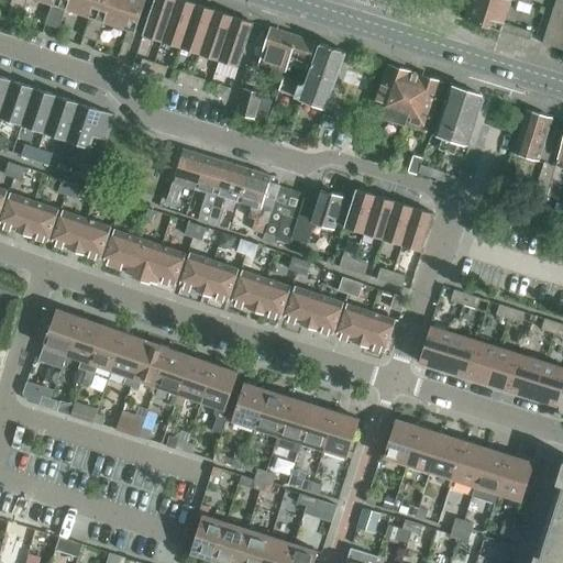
[(19,2),(13,0),(11,0),(8,12),(14,14),(19,2)]
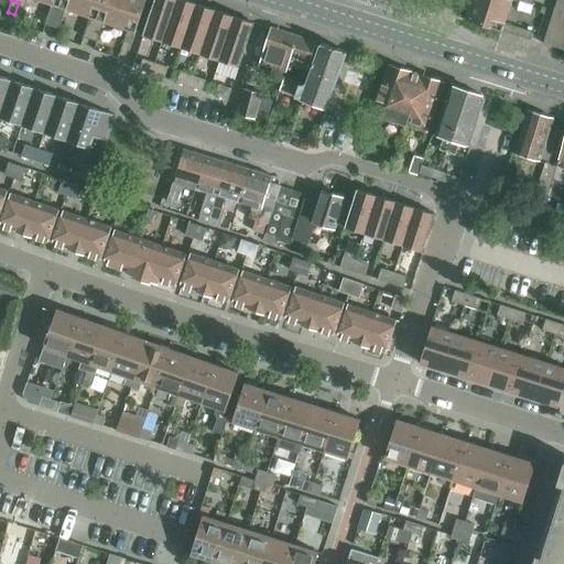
[(61,0),(60,7),(66,9),(90,17),(97,19),(102,0),(61,0)]
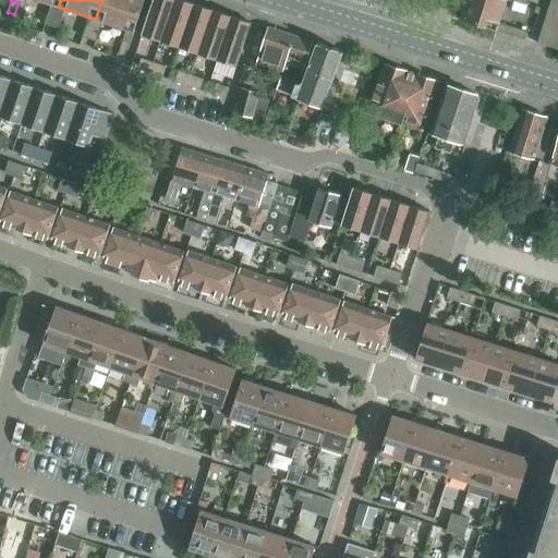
[(101,0),(96,19),(102,21),(126,28),(134,32),(144,0),(101,0)]
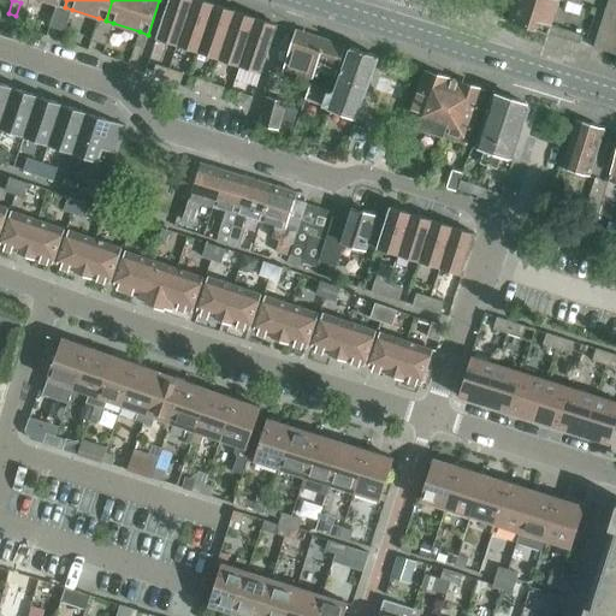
[(169,0),(157,37),(177,45),(191,0),(169,0)]
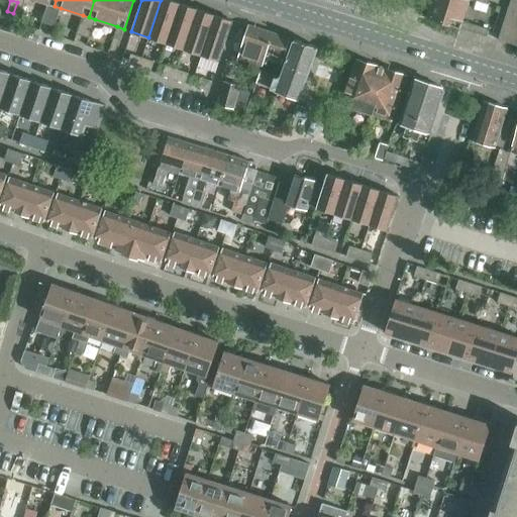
[(161,0),(148,37),(167,43),(180,3),(171,0),(161,0)]
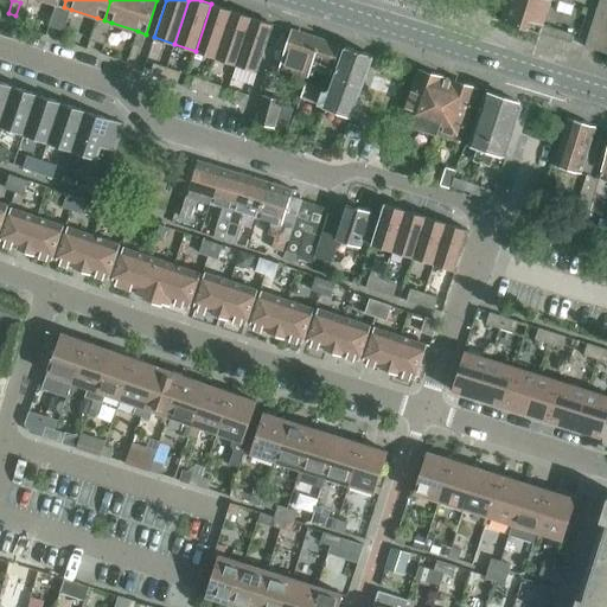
[(506,4),(500,20),(540,33),(543,24),(550,0),(497,0),(506,4)]
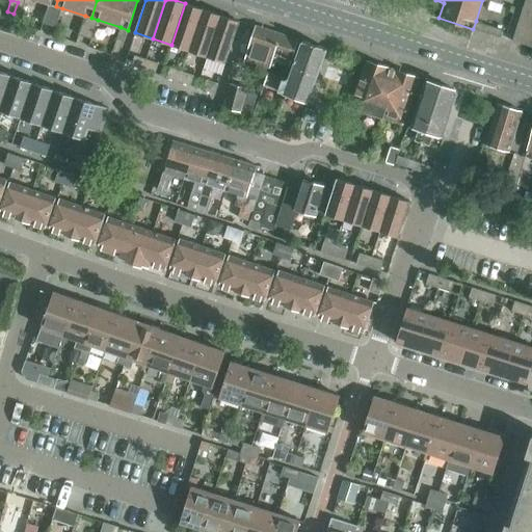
[(24,4),(18,2),(14,14),(21,16),(24,4)]
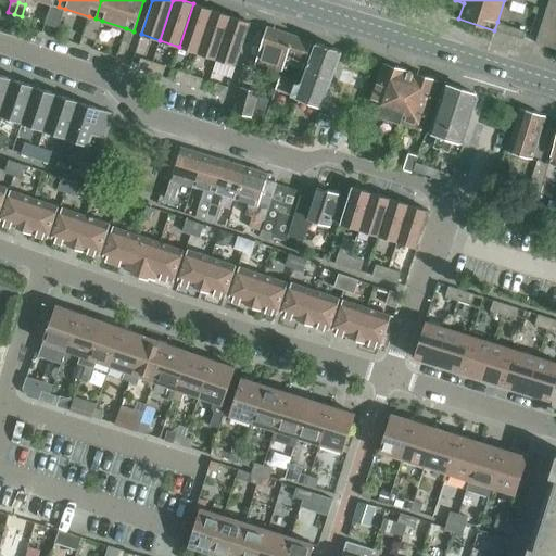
[(65,9),(59,7),(52,3),(49,12),(55,14),(63,16),(65,9)]
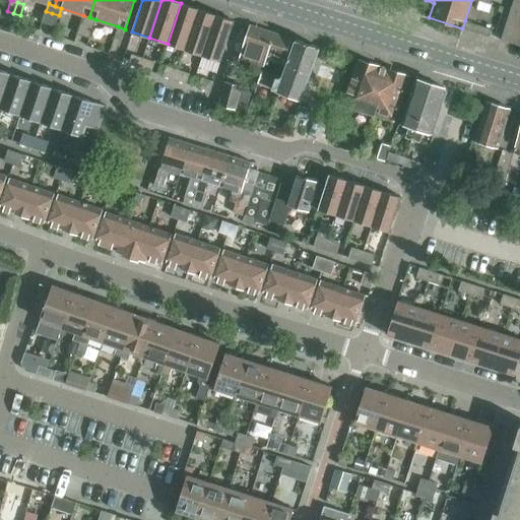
[(168,44),(185,50),(198,9),(181,3),(168,44)]
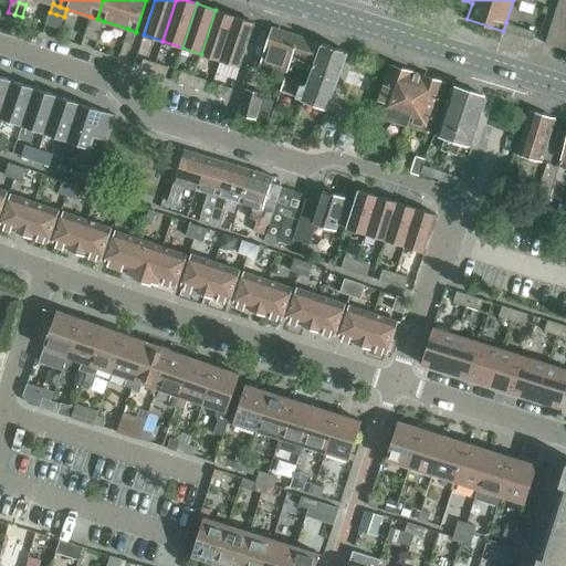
[(565,9),(557,7),(554,16),(564,19),(565,13),(565,9)]
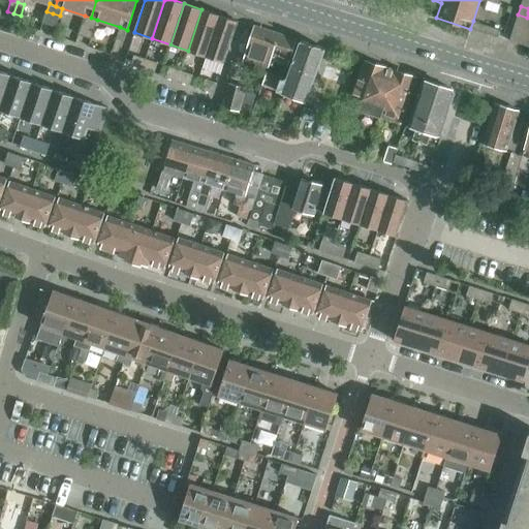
[(188,51),(206,56),(219,14),(201,9),(188,51)]
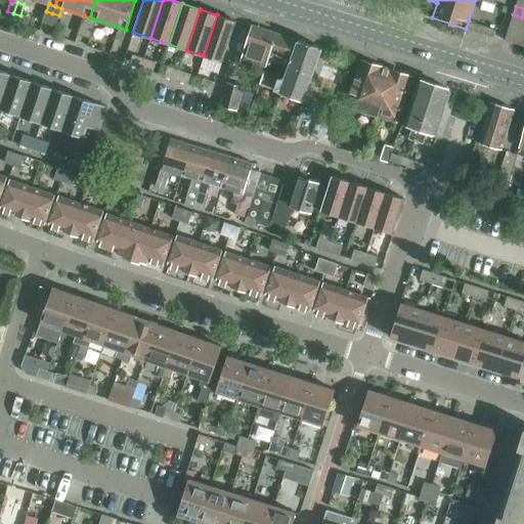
[(52,13),(46,11),(42,23),(49,25),(52,13)]
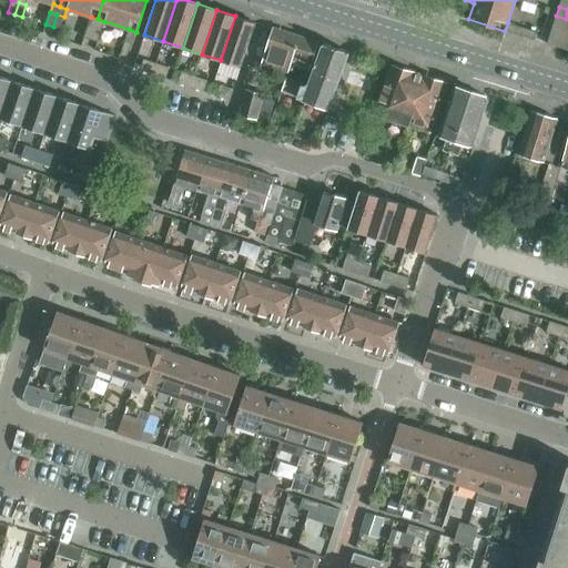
[(64,17),(57,14),(53,27),(60,29),(64,17)]
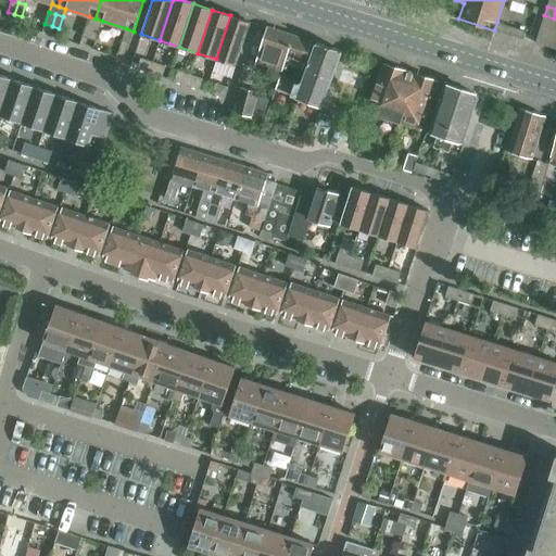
[(230,15),(216,59),(236,66),(251,23),(230,15)]
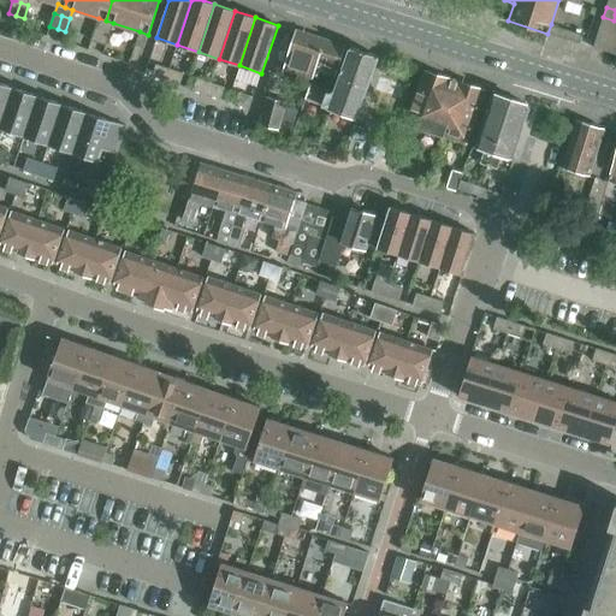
[(603,17),(599,28),(611,31),(614,21),(603,17)]
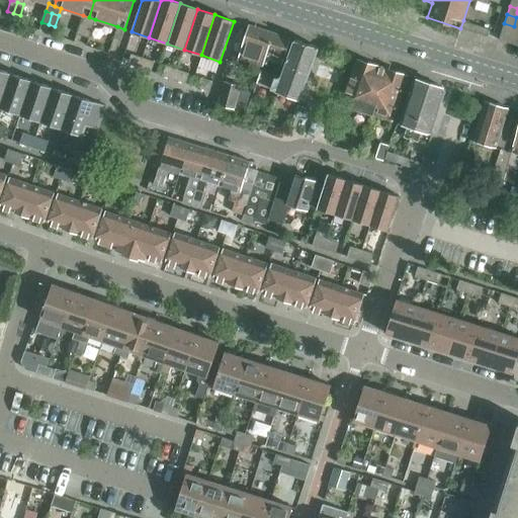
[(95,19),(89,17),(83,15),(80,22),(86,25),(93,27),(95,19)]
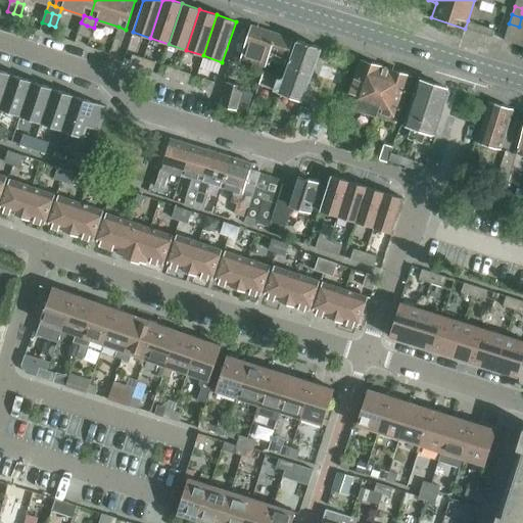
[(482,26),(468,20),(465,29),(479,33),(482,26)]
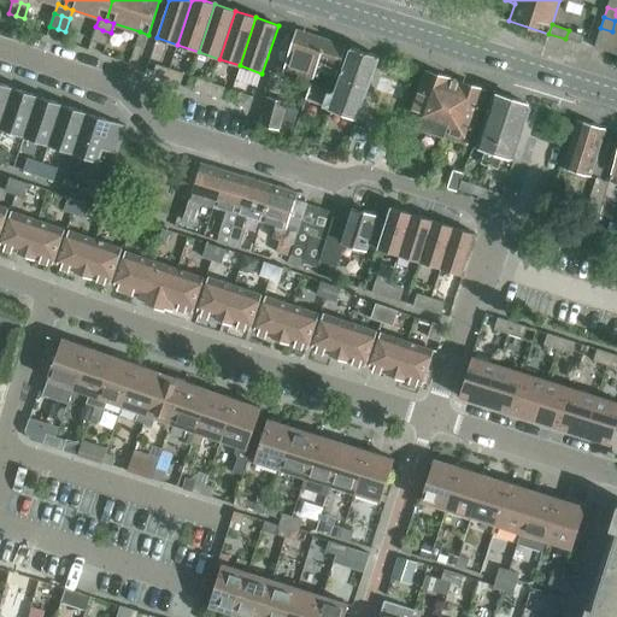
[(99,43),(103,30),(95,27),(90,41),(99,43)]
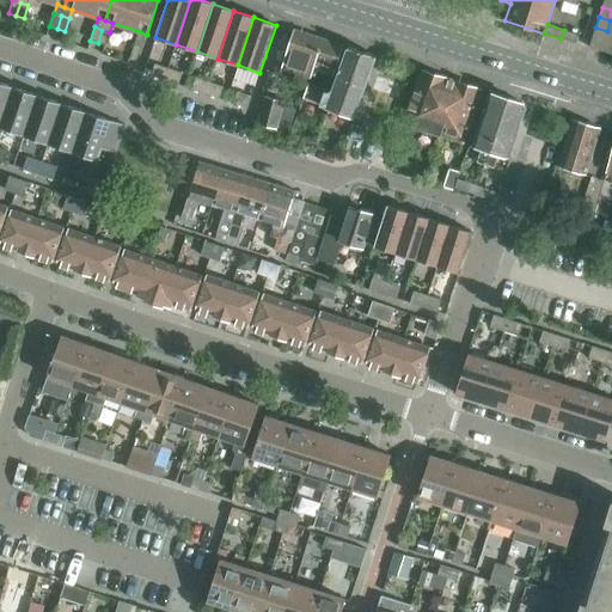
[(595,28),(593,37),(604,41),(607,31),(595,28)]
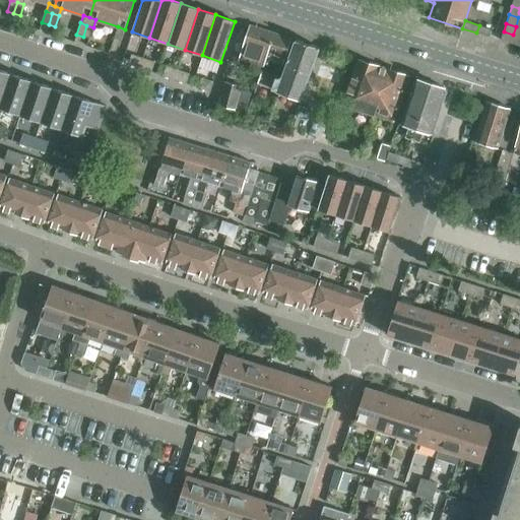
[(264,66),(266,61),(266,60),(283,65),(291,39),(250,24),(239,58),(252,62),(249,71),(256,73),(261,65),(264,66)]
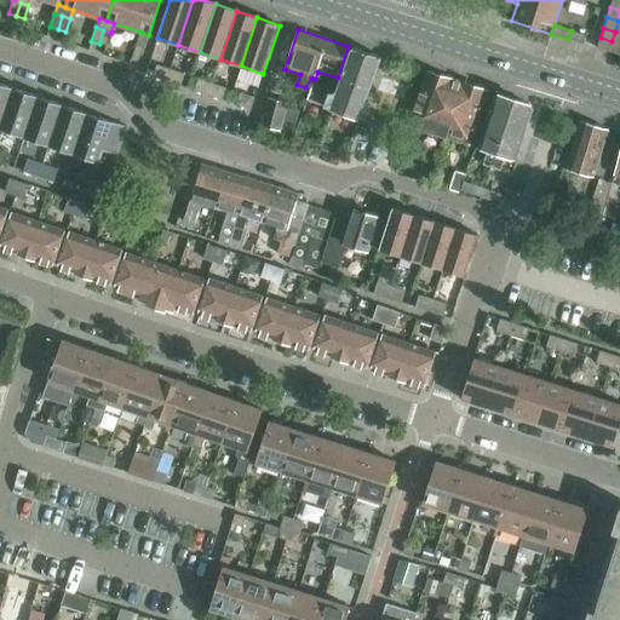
[(112,33),(103,30),(99,44),(107,46),(112,33)]
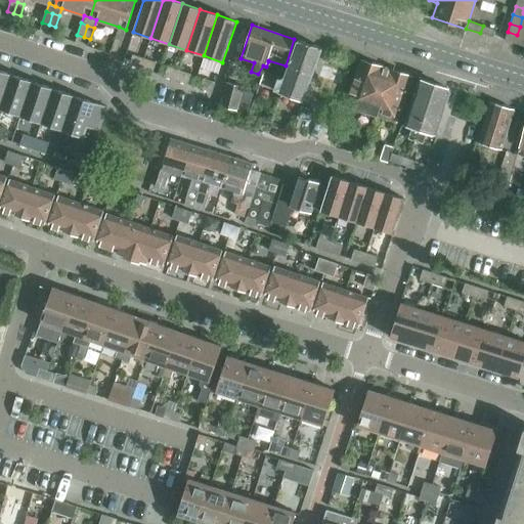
[(493,37),(495,30),(483,26),(480,33),(493,37)]
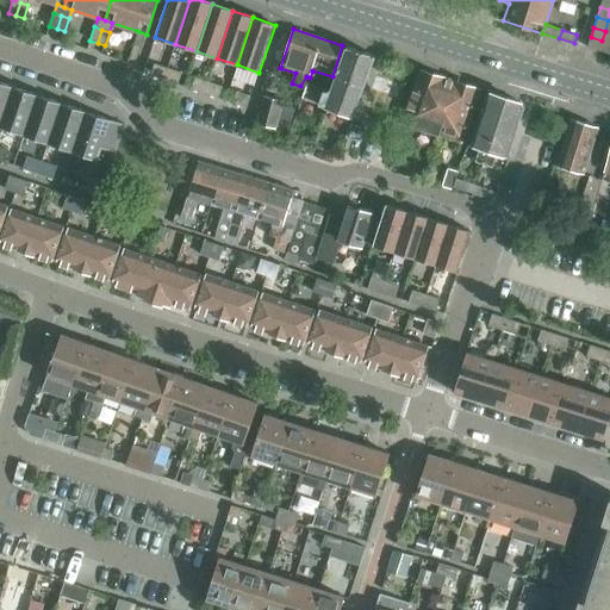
[(147,35),(138,31),(134,44),(142,47),(147,35)]
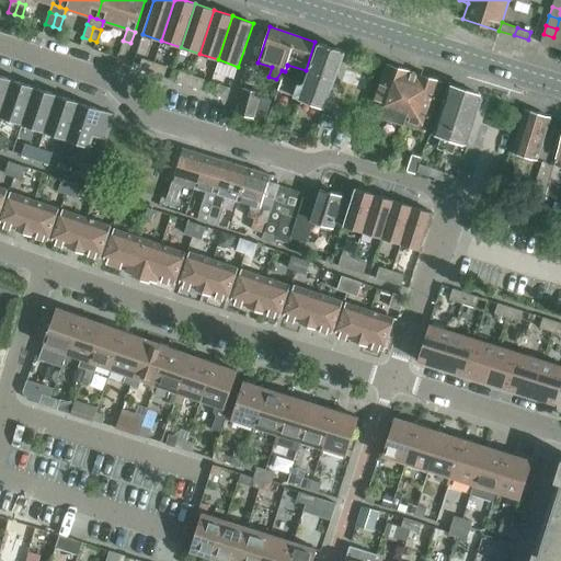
[(540,44),(550,47),(553,37),(544,34),(540,44)]
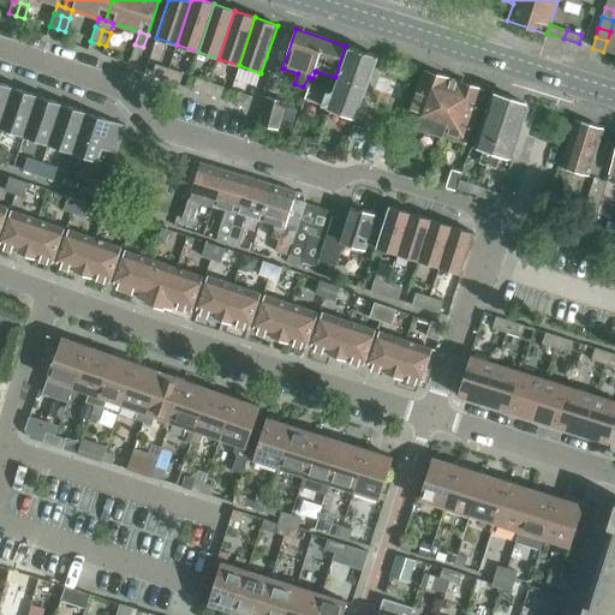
[(614,43),(607,41),(603,52),(614,55),(614,54),(614,43)]
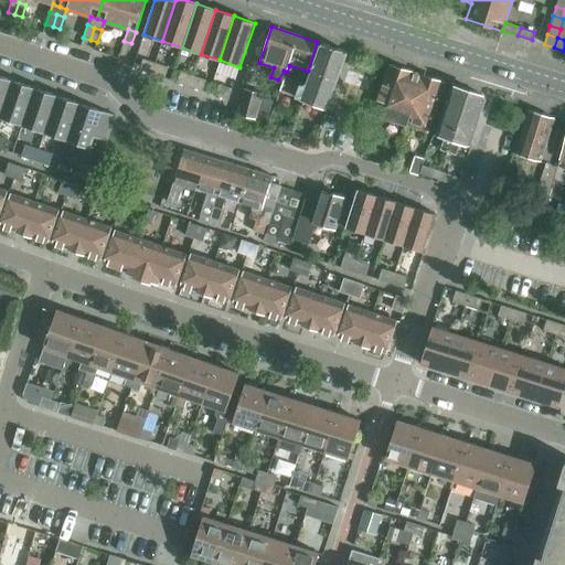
[(280,92),(305,99),(302,107),(316,113),(319,105),(328,107),(348,51),(321,43),(307,84),(304,86),(301,86),(302,84),(285,77),(280,92)]
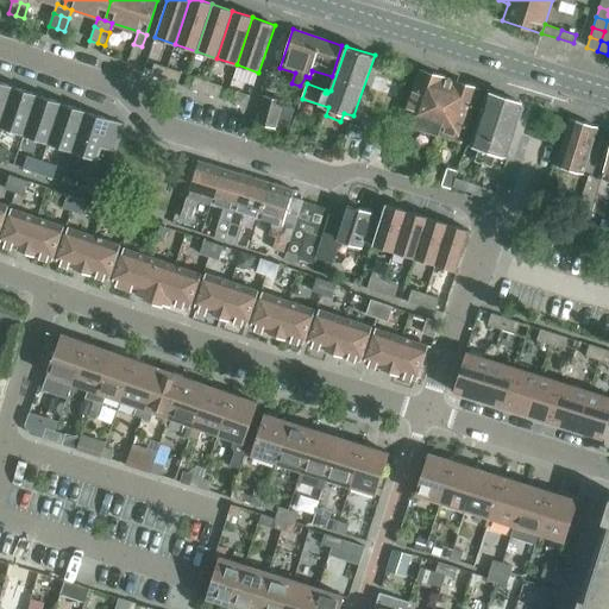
[(151,75),(164,80),(168,68),(155,63),(151,75)]
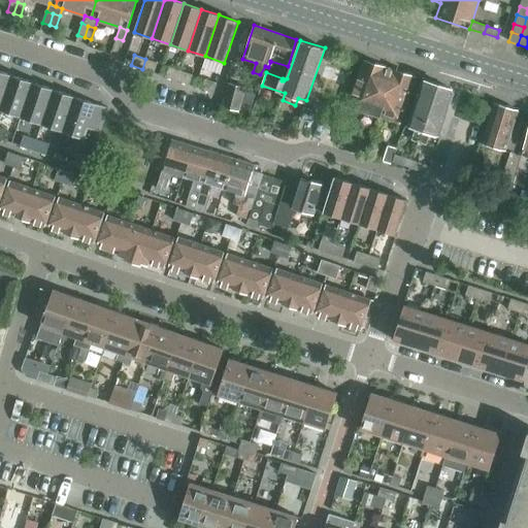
[(145,59),(142,69),(154,73),(158,63),(145,59)]
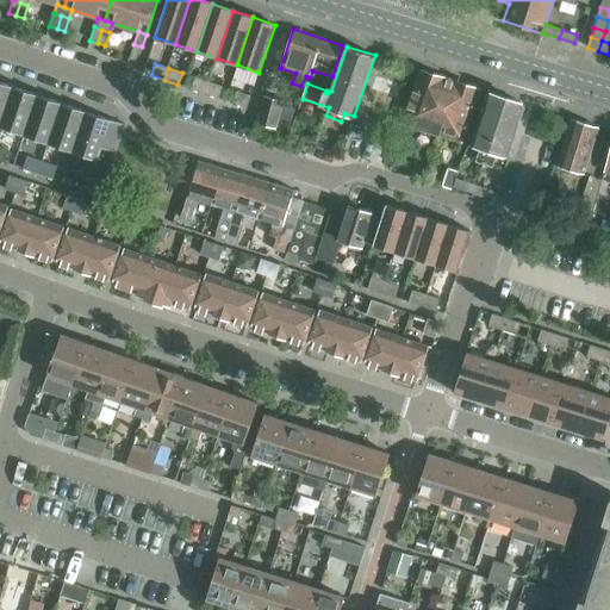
[(403,123),(462,143),(479,88),(421,70),(403,123)]
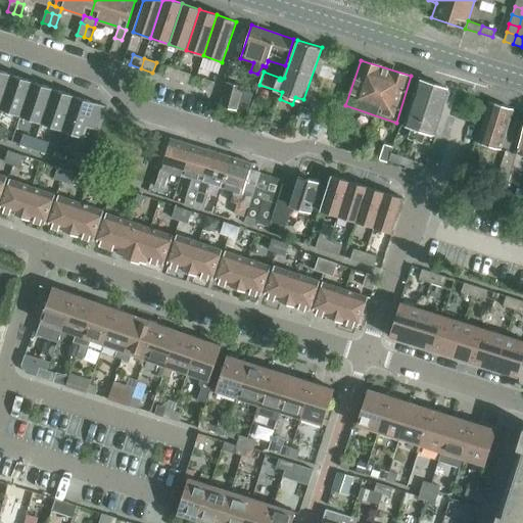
[(164,77),(177,81),(180,70),(168,66),(164,77)]
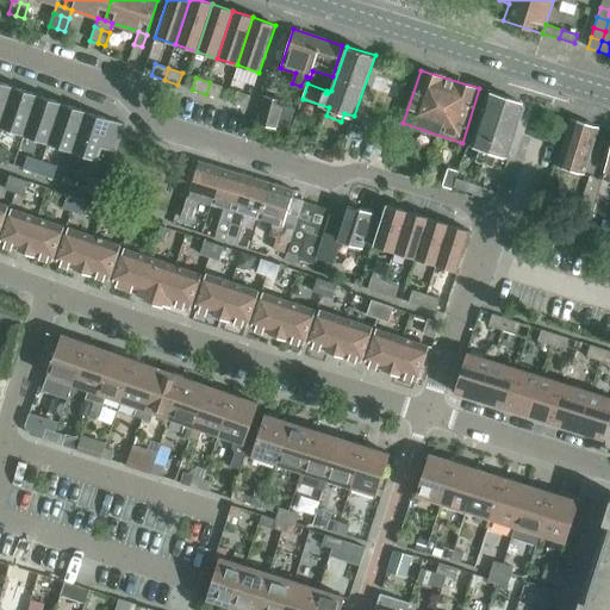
[(0,125),(13,87),(0,82),(0,125)]
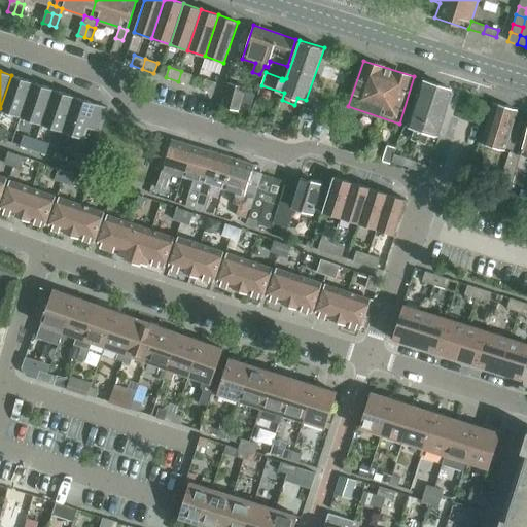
[(181,71),(178,81),(188,84),(192,74),(181,71)]
